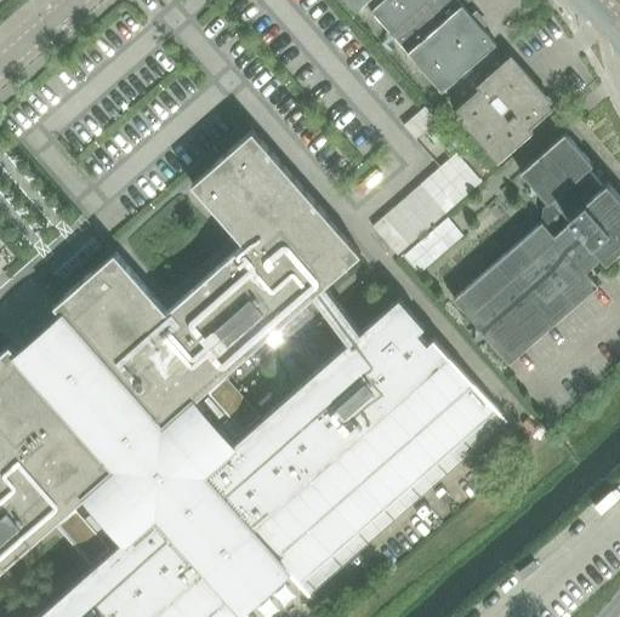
[(494,47),(468,18),(451,0),(336,0),(341,5),(352,18),(371,0),(382,0),(385,1),(369,16),(439,96),(494,47)]
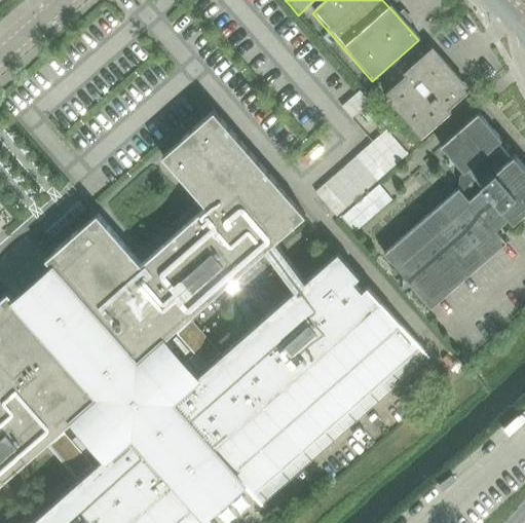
[(385,96),(389,101),(385,104),(420,145),(451,118),(447,113),(467,96),(432,54),(385,96)]
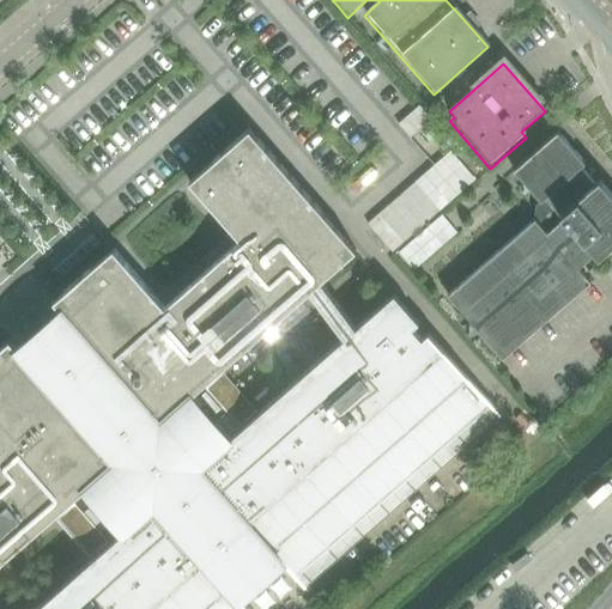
[(0,454),(1,455),(0,456),(0,608),(243,608),(237,602),(280,565),(291,576),(488,403),(428,335),(420,341),(387,303),(355,332),(319,285),(355,254),(248,133),(188,186),(240,244),(164,311),(111,251),(53,304),(61,315),(40,334),(17,353),(8,343),(0,349),(0,454)]
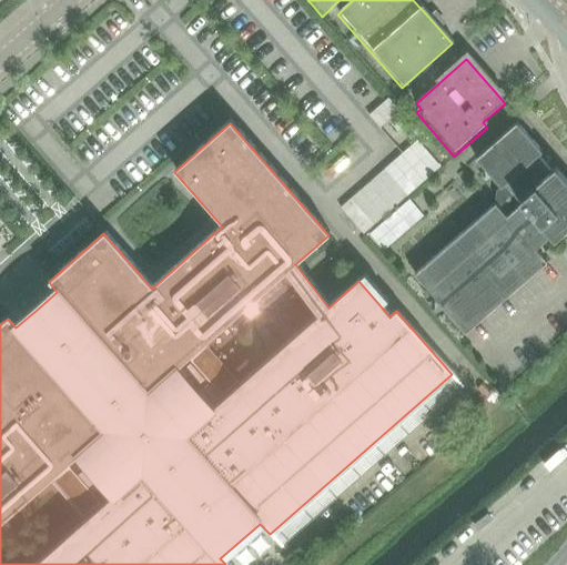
[(494,195),(493,207),(414,275),(465,335),(545,265),(533,252),(548,239),(552,243),(566,230),(566,185),(554,171),(549,174),(536,159),(540,155),(515,127),(475,162),(499,191),(494,195)]
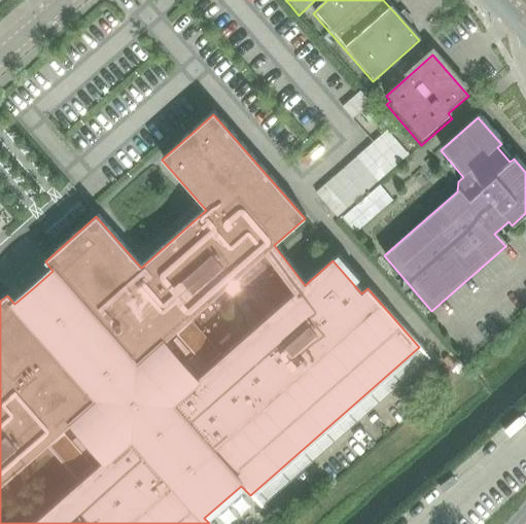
[(388,135),(315,197),(337,221),(409,159),(388,135)]
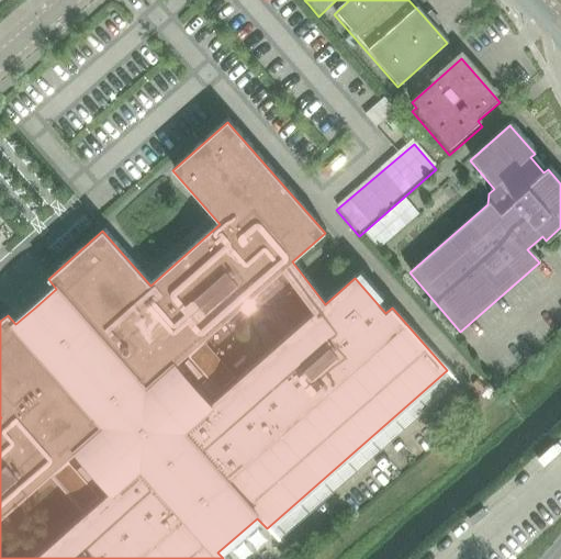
[(404,202),(365,236),(379,253),(418,219),(404,202)]
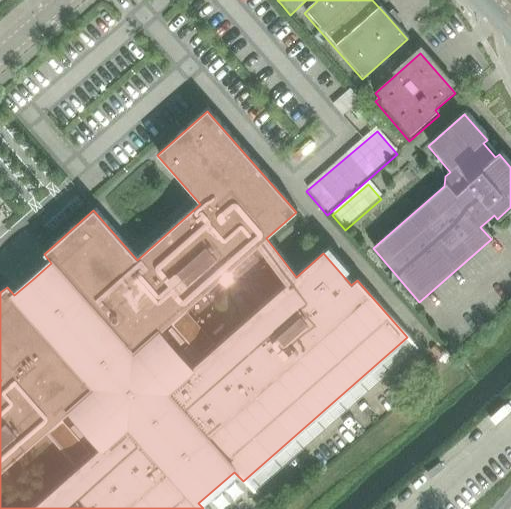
[(0,225),(2,228),(12,220),(0,206),(0,225)]
